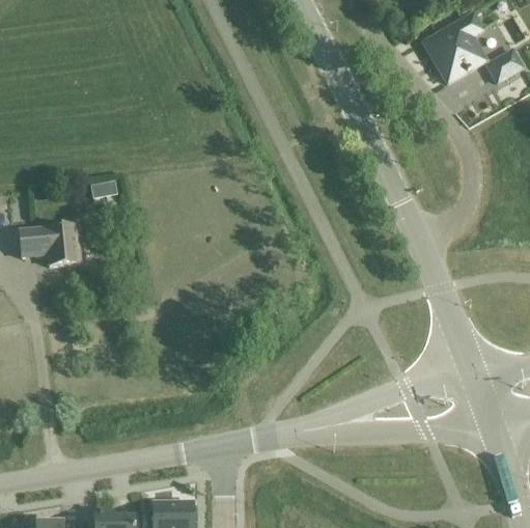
[(446,86),(484,63),(470,38),(481,32),(471,16),(422,45),(446,86)]
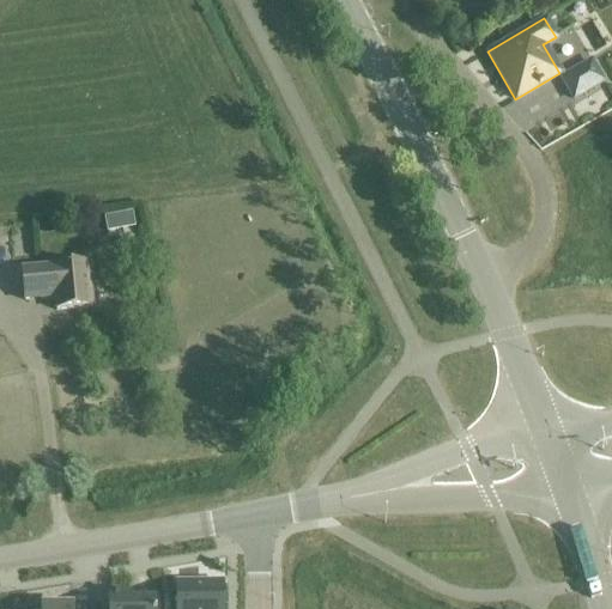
[(573,97),(601,80),(589,61),(561,78),(573,97)]
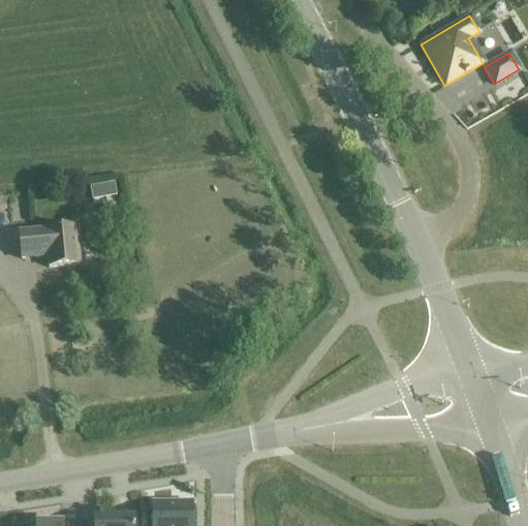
[(115,182),(91,186),(94,199),(118,194),(115,182)]
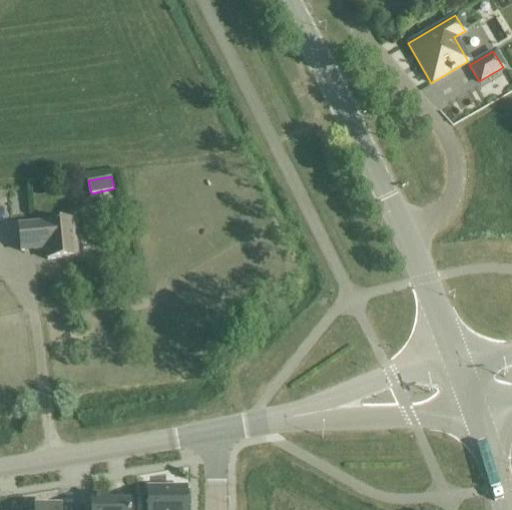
[(74,219),(19,224),(22,249),(47,246),(48,258),(78,256),(74,219)]
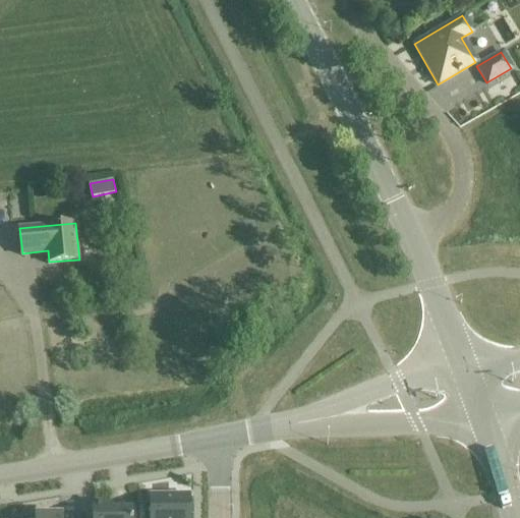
[(428,386),(414,390),(418,403),(432,400),(428,386)]
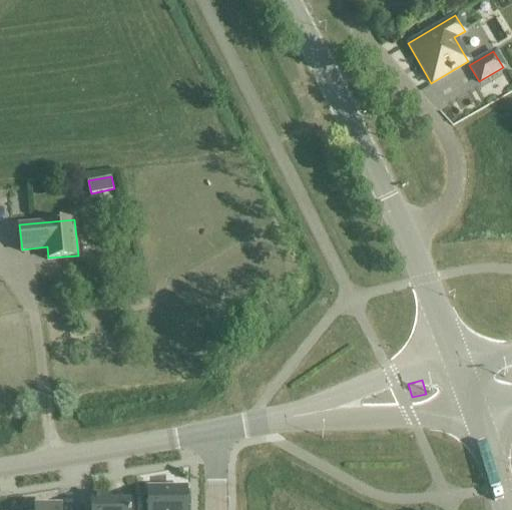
[(187,509),(188,504),(187,485),(148,486),(148,506),(148,509),(187,509)]
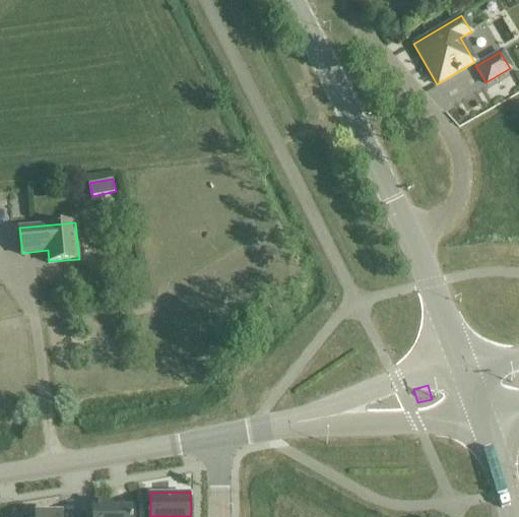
[(133,516),(133,508),(123,508),(112,508),(112,507),(112,502),(104,502),(93,502),(92,516),(133,516)]
